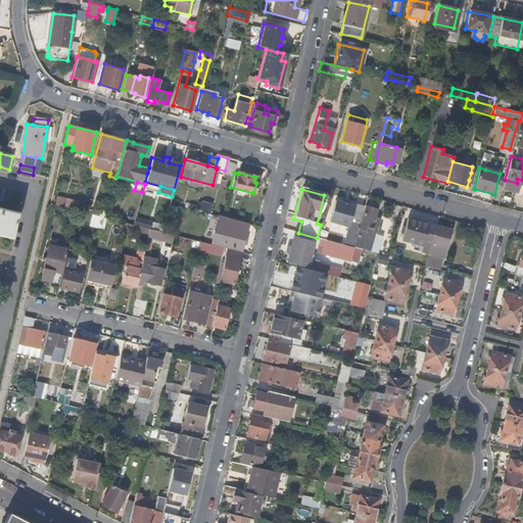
[(352,247),(364,207),(353,204),(353,206),(333,201),(328,223),(347,227),(342,245),(343,245),(352,247)]
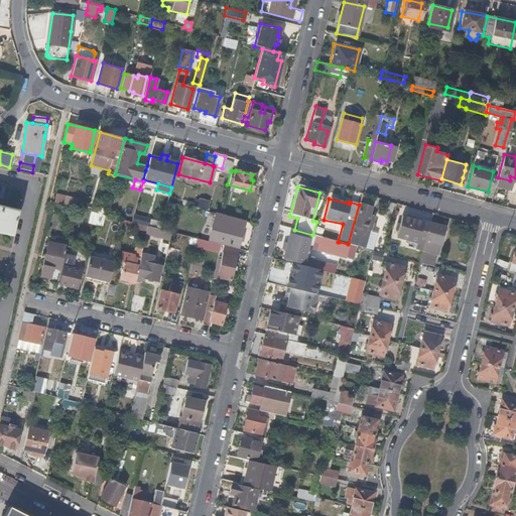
[(357,247),(366,249),(374,216),(370,214),(371,207),(360,203),(359,205),(348,244),(357,247)]
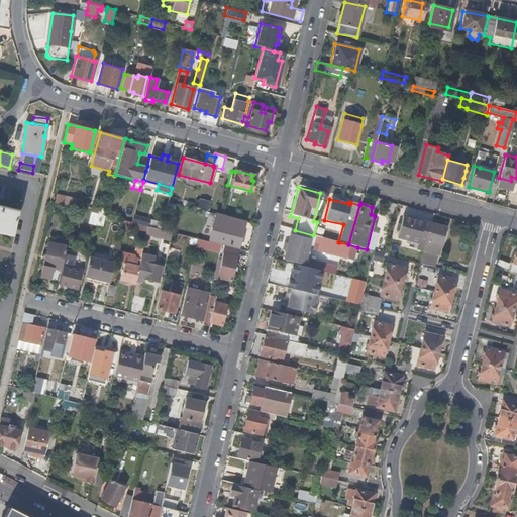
[(104,215),(105,208),(92,205),(90,212),(99,214),(104,215)]
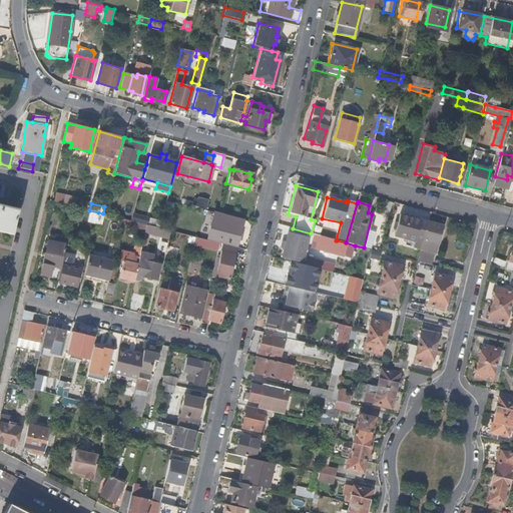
[(17,209),(0,204),(0,230),(11,233),(17,209)]
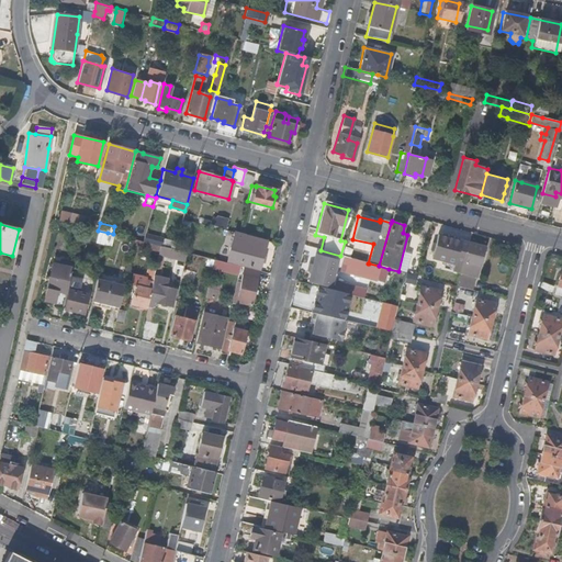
[(187,229),(180,227),(176,242),(175,244),(182,246),(187,229)]
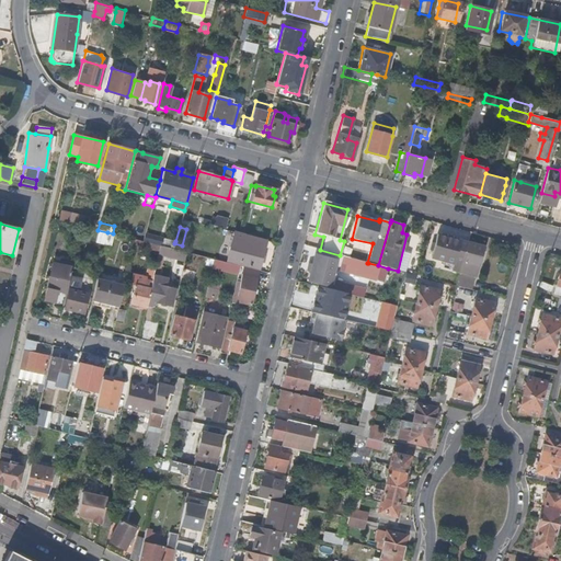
[(111,247),(114,235),(99,230),(95,242),(111,247)]
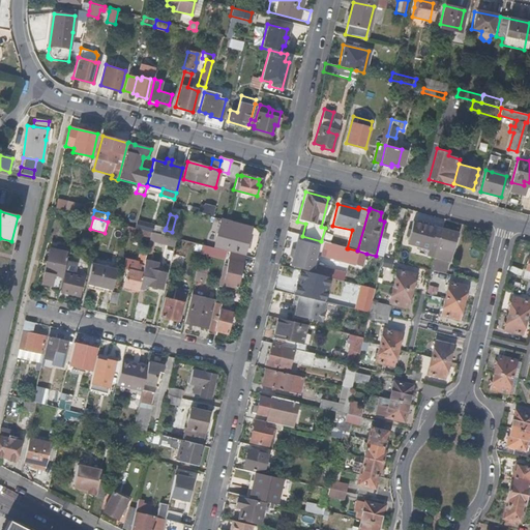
[(243,253),(251,227),(222,219),(215,245),(243,253)]
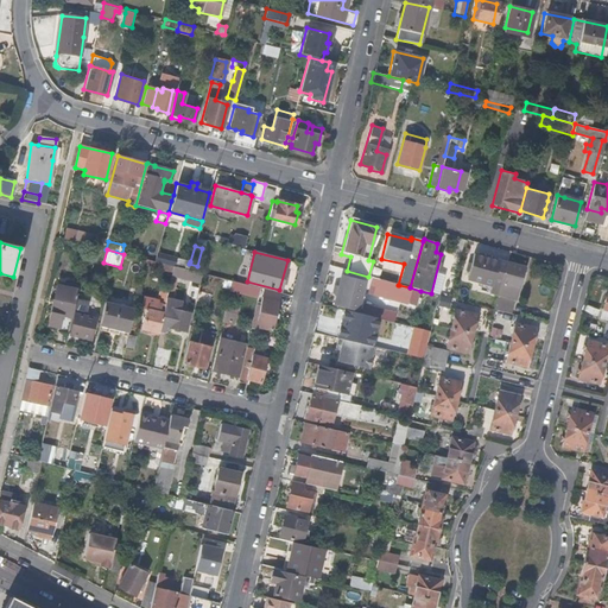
[(498,295),(506,261),(474,253),(467,278),(493,284),(492,293),(498,295)]
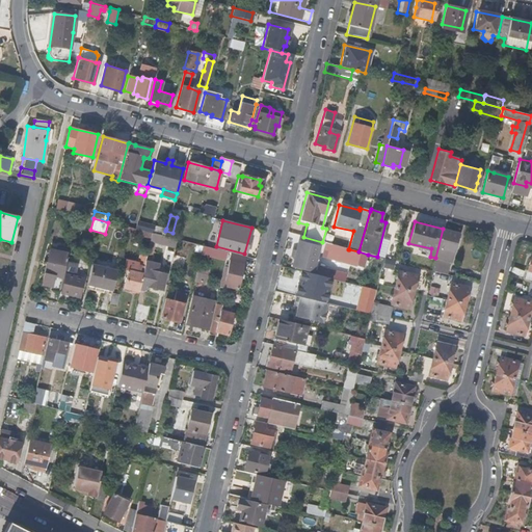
[(153,233),(164,236),(165,231),(166,229),(154,225),(153,233)]
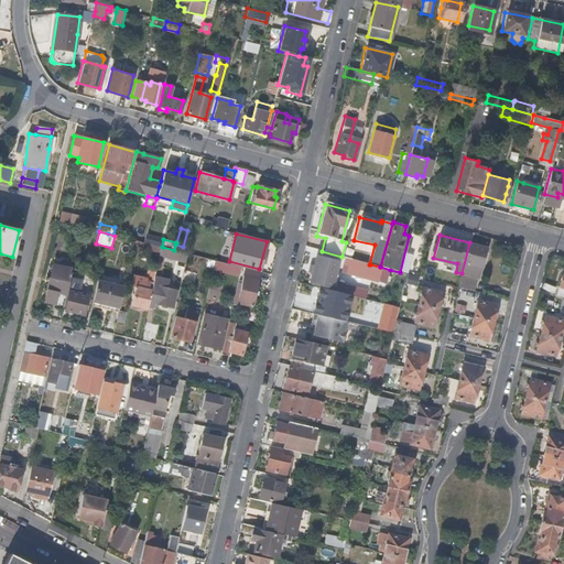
[(159,256),(160,247),(143,242),(142,242),(141,246),(140,251),(159,256)]
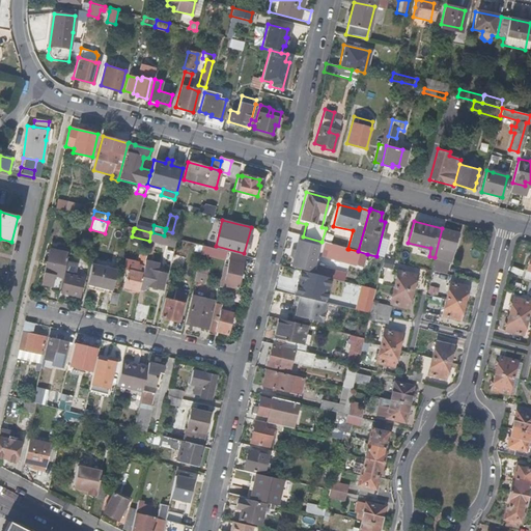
[(430,271),(431,271),(446,274),(457,233),(442,228),(435,257),(430,271)]
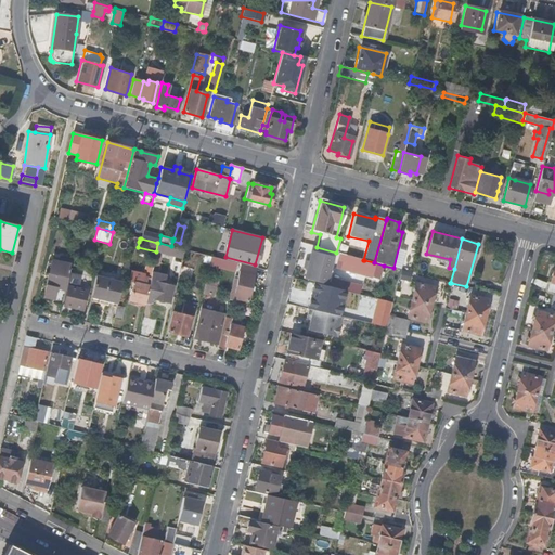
[(181,258),(183,249),(171,246),(159,243),(157,243),(156,252),(162,254),(181,258)]
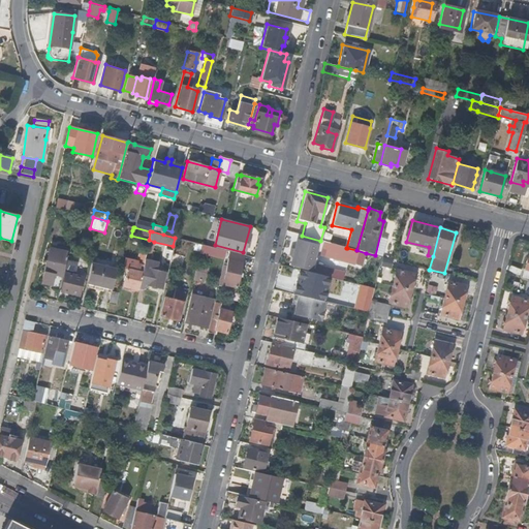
[(154,242),(149,240),(145,254),(144,259),(149,261),(153,247),(154,242)]
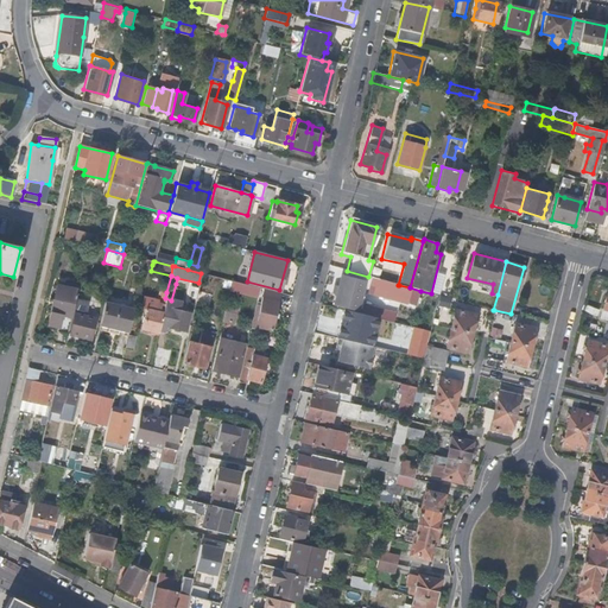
[(379,318),(393,322),(396,314),(392,312),(392,311),(359,303),(363,282),(342,276),(334,306),(344,310),(379,318)]
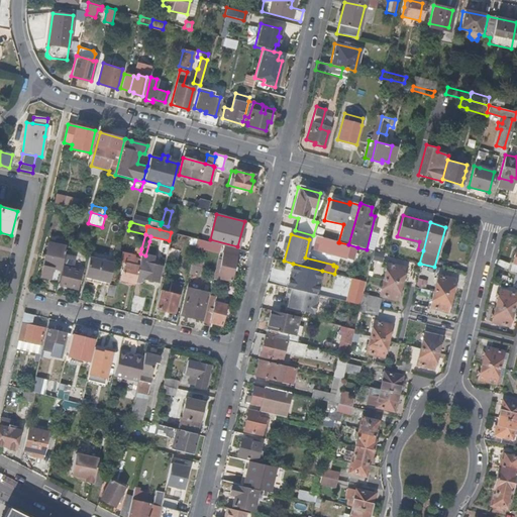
[(348,244),(339,242),(338,242),(317,236),(313,250),(353,261),(357,247),(348,244)]
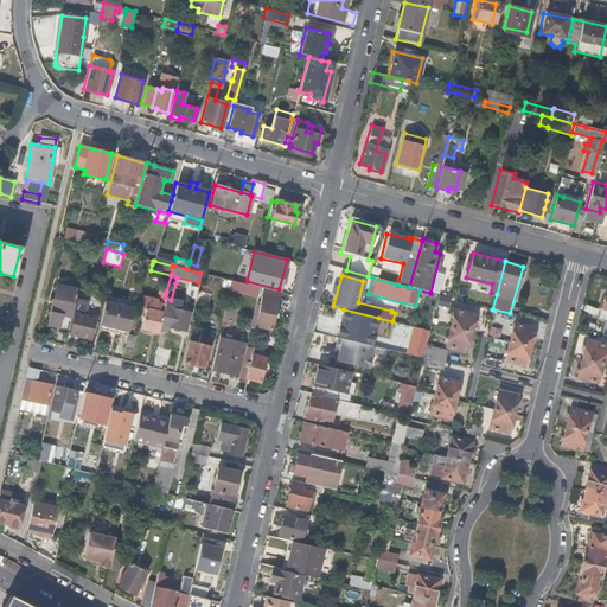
[(256,298),(260,287),(230,280),(228,291),(256,298)]
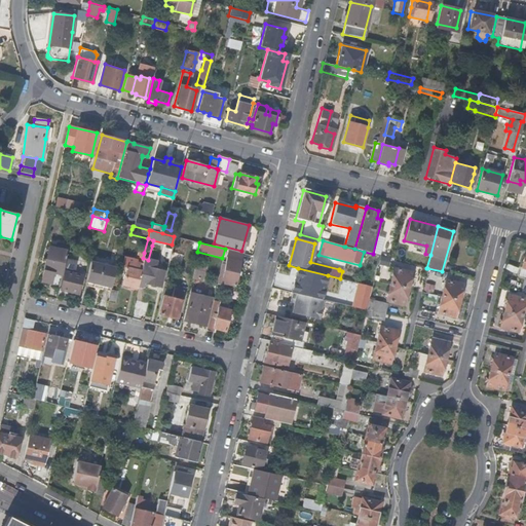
[(65,258),(66,251),(48,247),(41,280),(49,283),(48,288),(58,290),(58,286),(62,271),(65,258)]
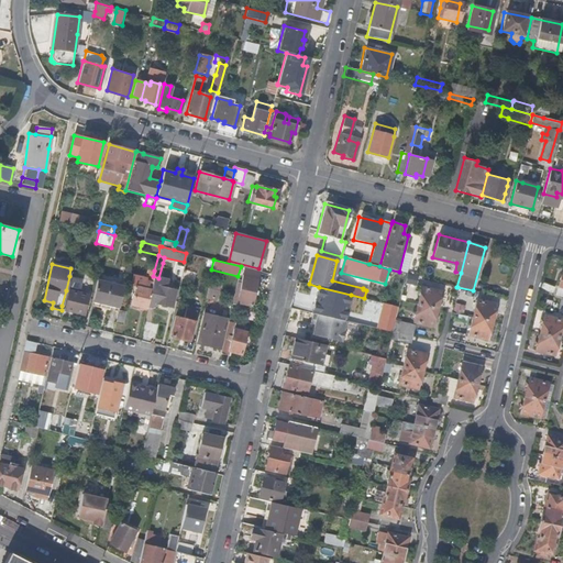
[(416,283),(417,276),(406,273),(404,280),(416,283)]
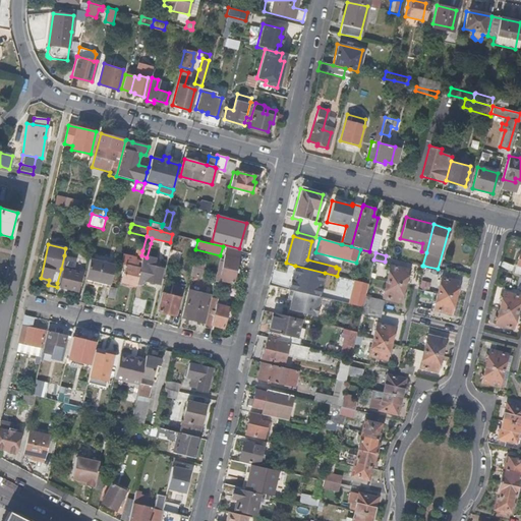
[(115,261),(91,254),(90,256),(87,270),(85,275),(110,281),(115,261)]
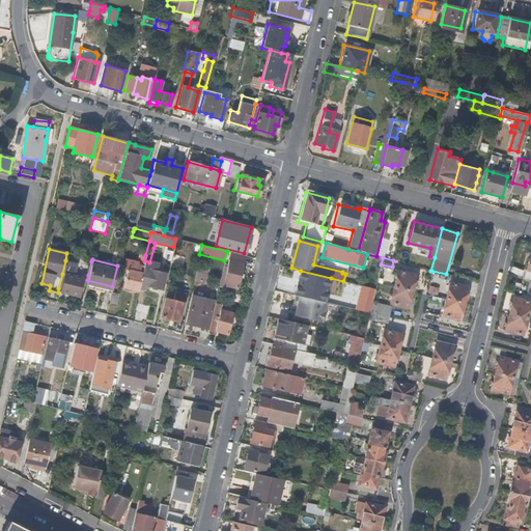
[(123,287),(138,291),(138,289),(144,263),(139,262),(126,259),(122,271),(127,272),(123,287)]
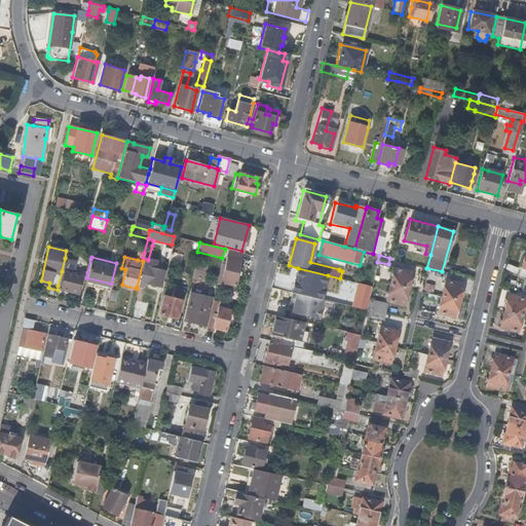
[(216,284),(222,286),(223,284),(234,287),(240,260),(227,257),(225,264),(221,263),(216,284)]
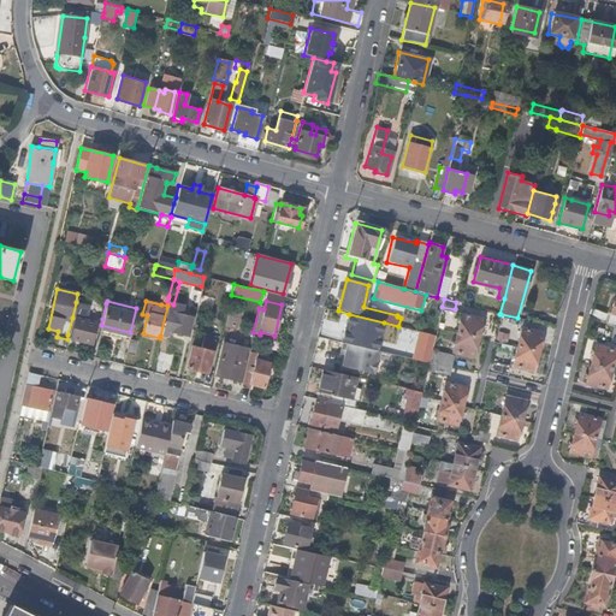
[(72,318),(86,321),(89,306),(76,302),(72,318)]
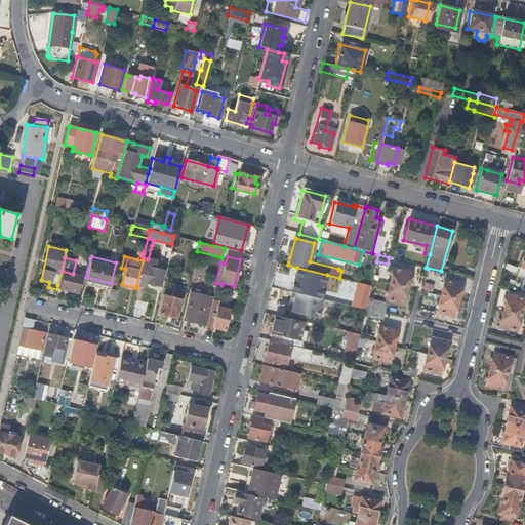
[(155,260),(148,259),(143,257),(143,260),(136,286),(140,287),(143,285),(143,283),(159,286),(162,270),(154,268),(155,260)]
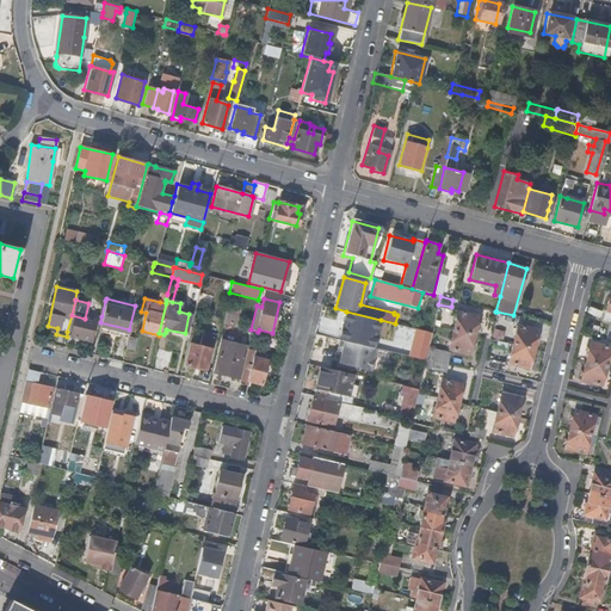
[(226,308),(223,322),(234,325),(238,312),(226,308)]
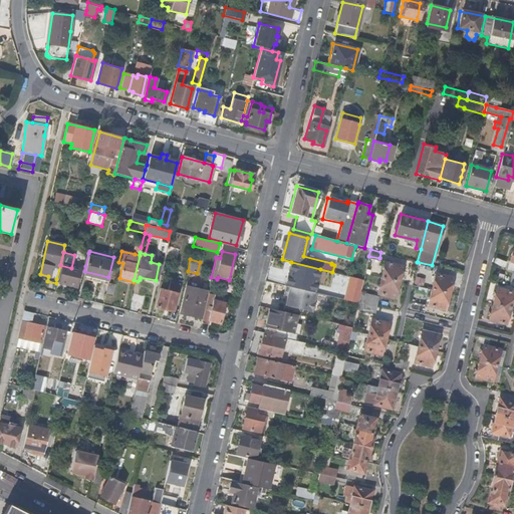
[(320,269),(291,262),(285,285),(314,292),(320,269)]
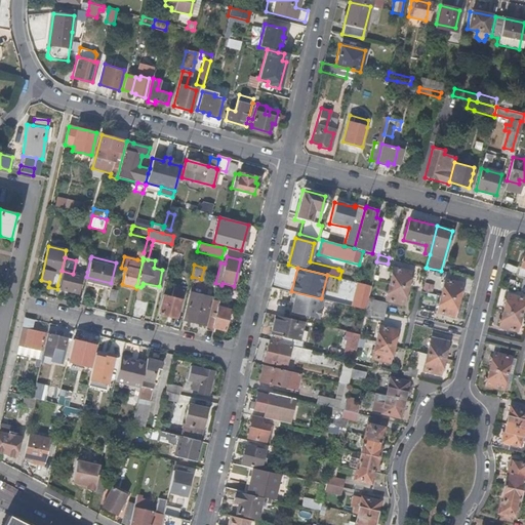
[(389,284),(406,288),(409,272),(393,268),(389,284)]
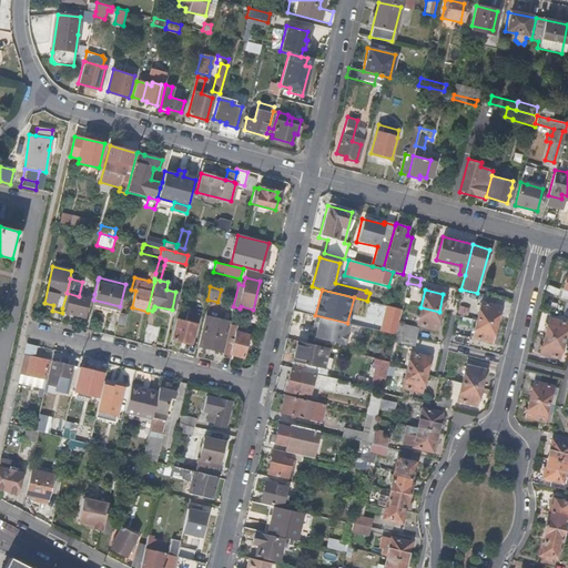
[(88,298),(79,296),(67,293),(62,308),(66,310),(64,313),(83,317),(88,298)]
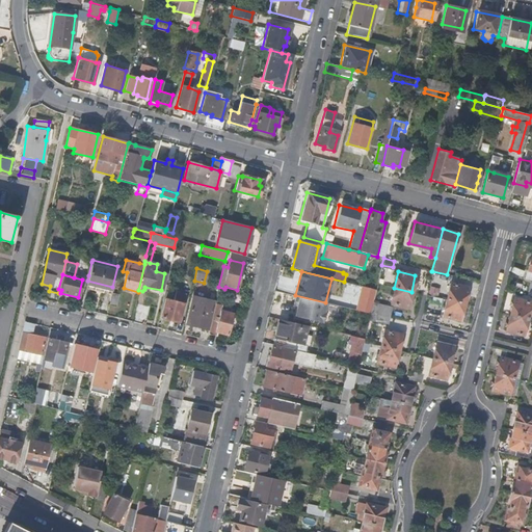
[(468,287),(450,283),(446,300),(463,304),(468,287)]
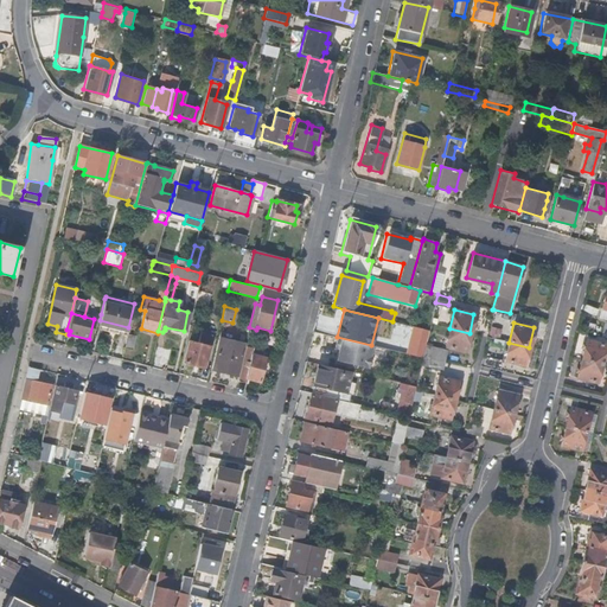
[(423,358),(426,345),(428,331),(414,327),(407,355),(423,359),(423,358)]
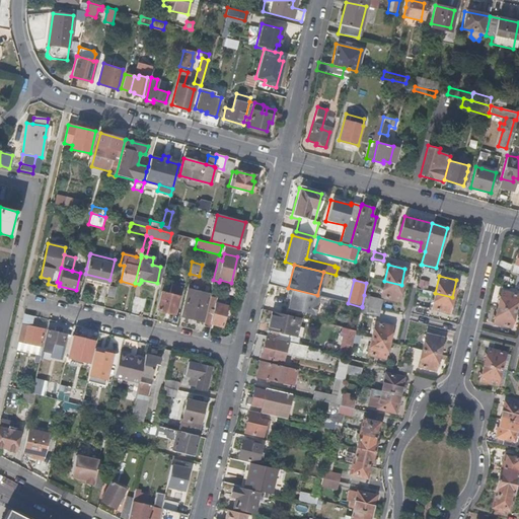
[(397,301),(401,285),(384,281),(381,297),(397,301)]
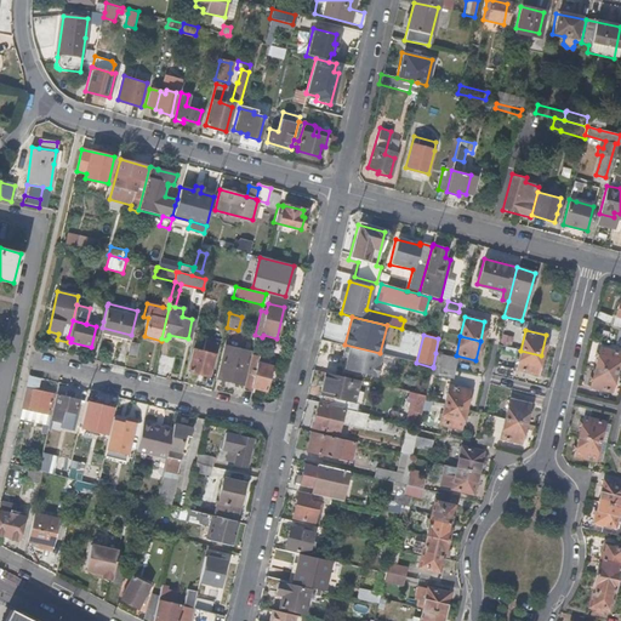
[(130,341),(126,357),(134,358),(137,343),(130,341)]
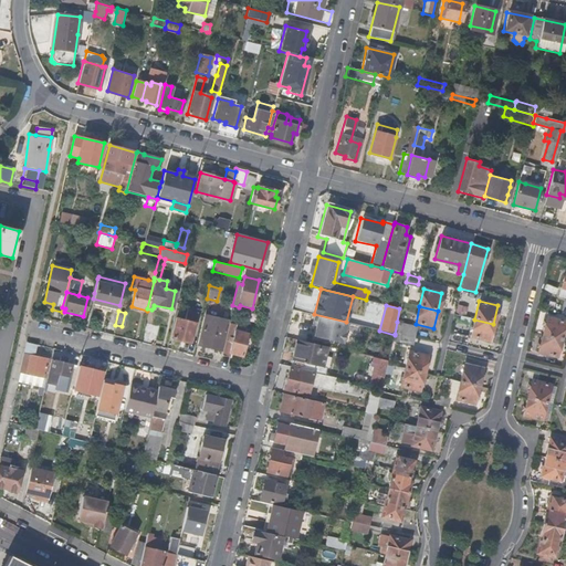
[(184,321),(175,318),(170,338),(188,343),(195,314),(186,312),(184,321)]
